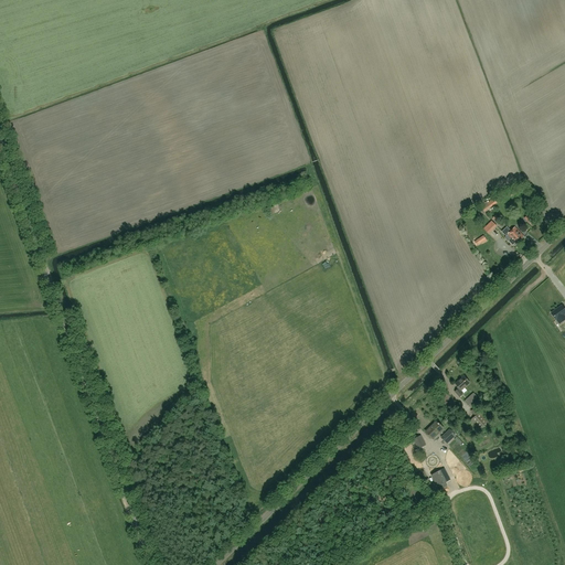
[(537,222),(532,216),(528,221),(533,226),(537,222)]
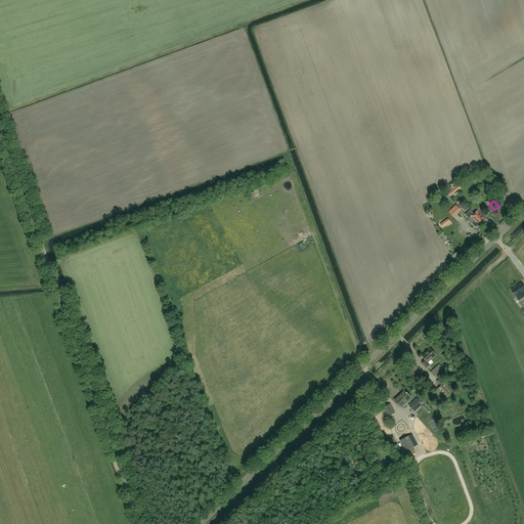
[(455,205),(448,212),(452,217),(461,210),(455,205)]
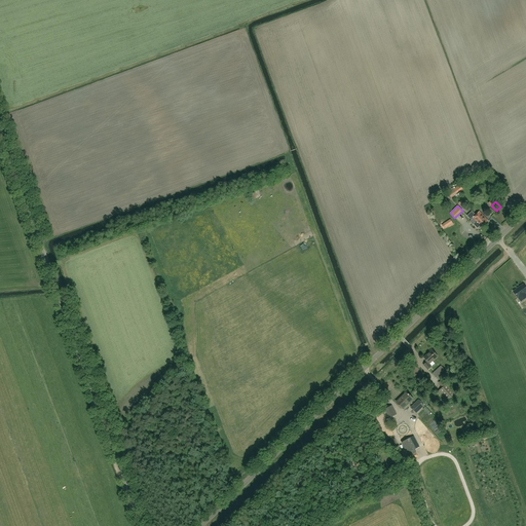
[(481,228),(484,224),(481,221),(481,220),(479,218),(476,215),(475,215),(472,212),(467,217),(472,221),(473,219),(476,222),(473,225),(477,229),(478,229),(480,227),(481,228)]
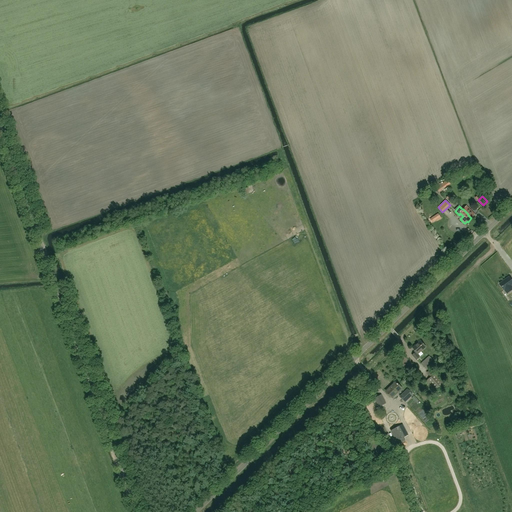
[(463,209),(466,212),(468,214),(468,215),(471,218),(475,215),(466,206),(463,209)]
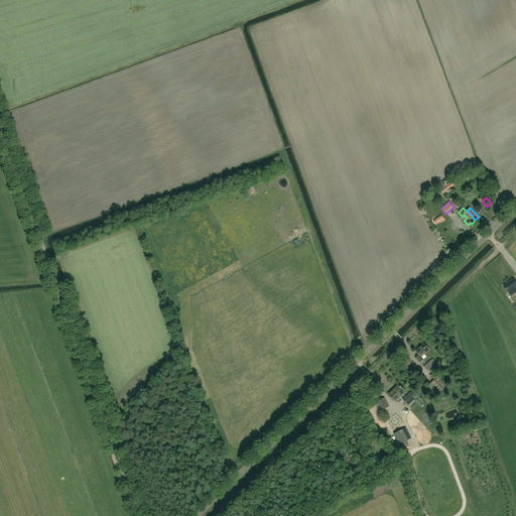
[(503,286),(508,292),(511,296),(515,292),(515,288),(515,287),(515,286),(515,282),(513,279),(503,286)]
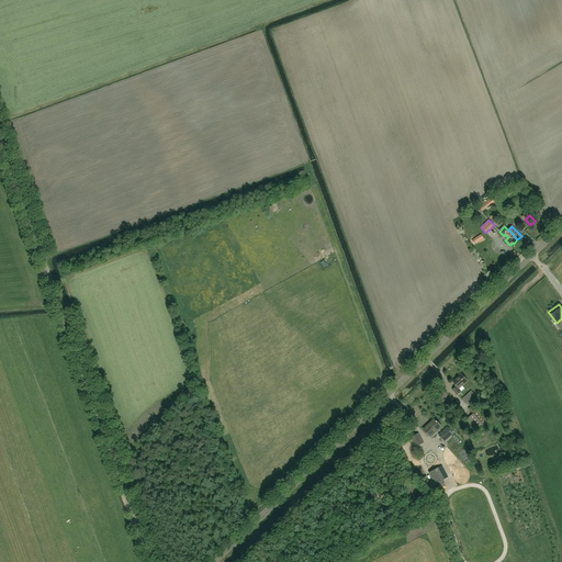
[(456,388),(458,390),(468,381),(461,374),(452,381),(457,386),(456,388)]
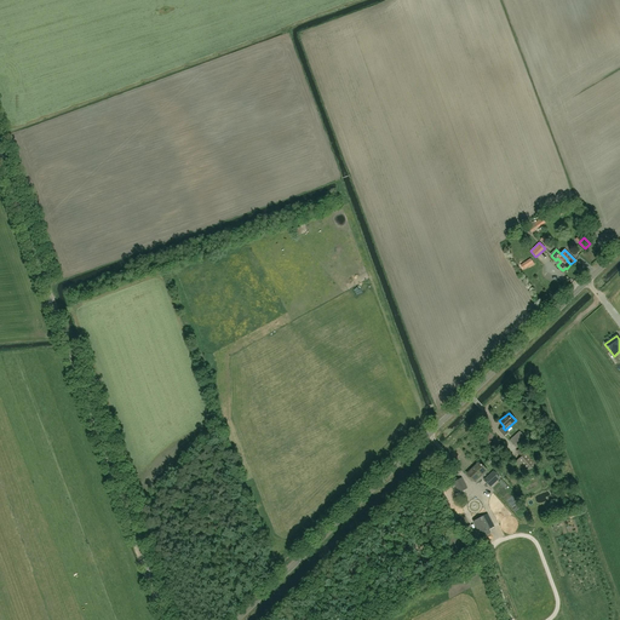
[(528,452),(516,461),(526,474),(538,464),(528,452)]
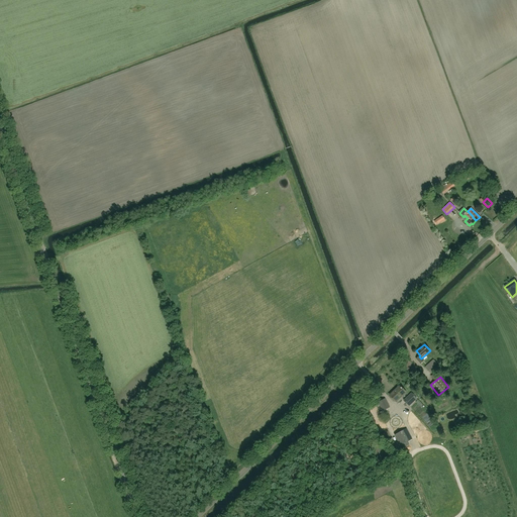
[(396,401),(405,393),(402,389),(402,388),(401,388),(399,386),(390,395),(396,401)]
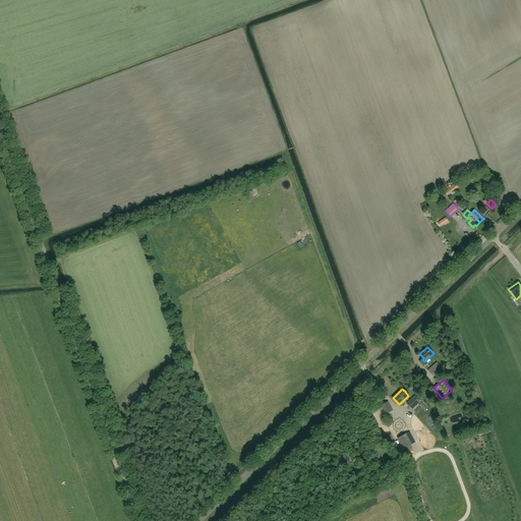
[(412,409),(419,402),(414,396),(407,403),(412,409)]
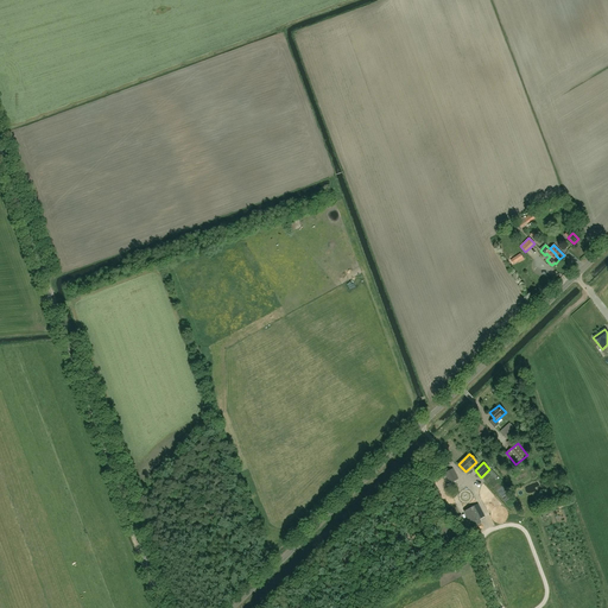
[(450,482),(457,479),(453,469),(445,473),(450,482)]
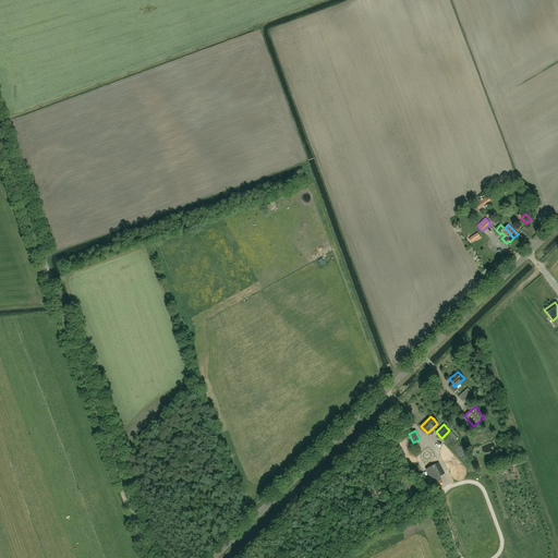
[(425,470),(432,481),(445,474),(438,462),(425,470)]
